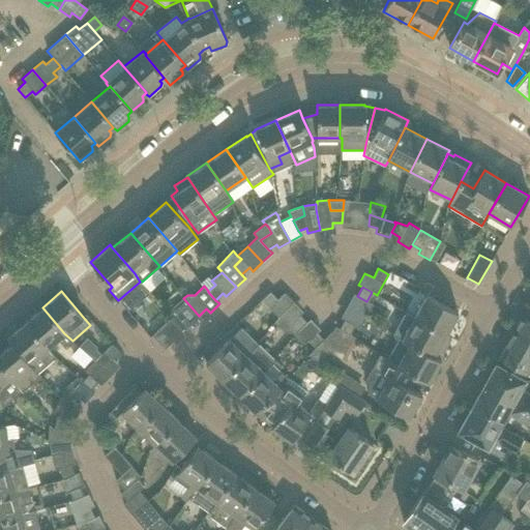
[(269,307),(277,299),(270,292),(262,299),(269,307)]
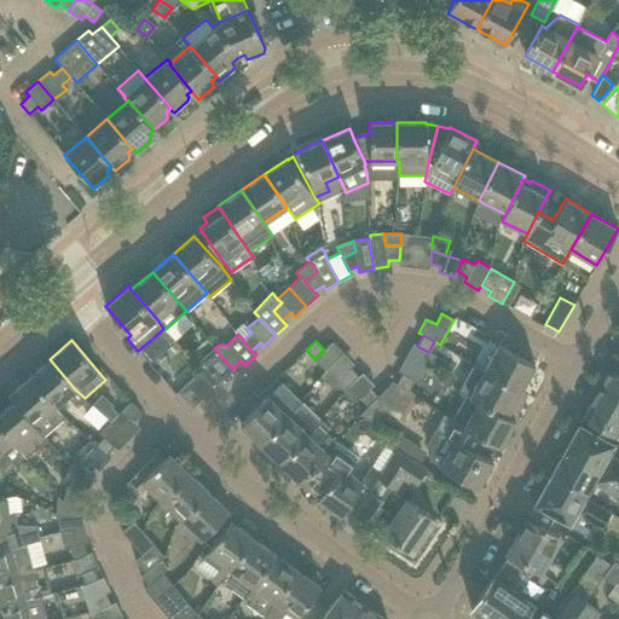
[(498,345),(486,366),(484,370),(484,371),(520,392),(534,365),(498,345)]
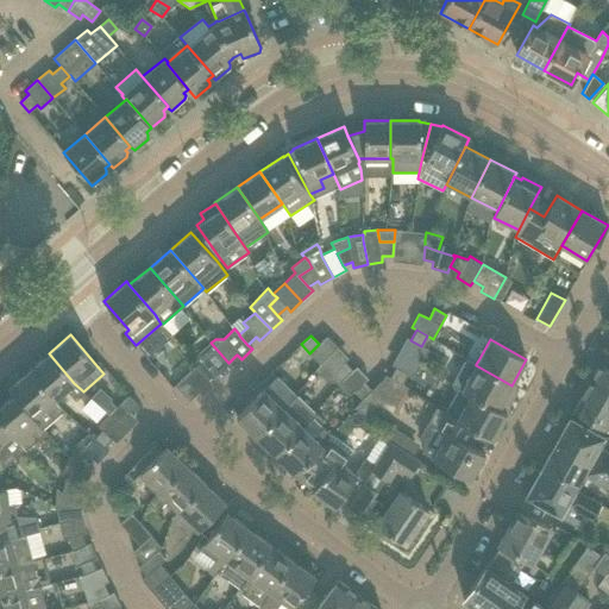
[(220,353),(211,343),(190,360),(194,366),(209,382),(218,374),(221,378),(233,366),(228,363),(220,353)]
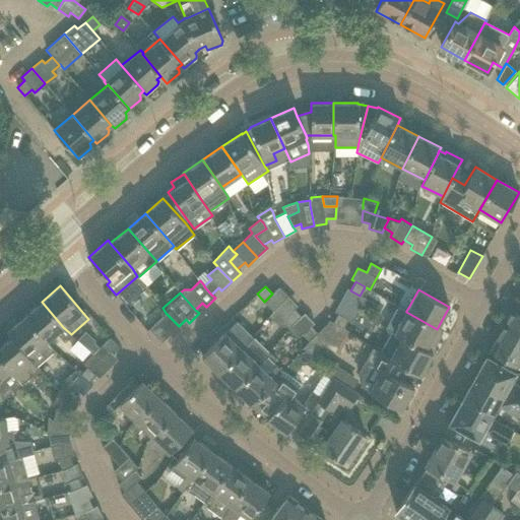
[(63,327),(42,302),(24,317),(46,342),(57,332),(65,342),(66,341),(70,345),(76,340),(71,334),(63,327)]
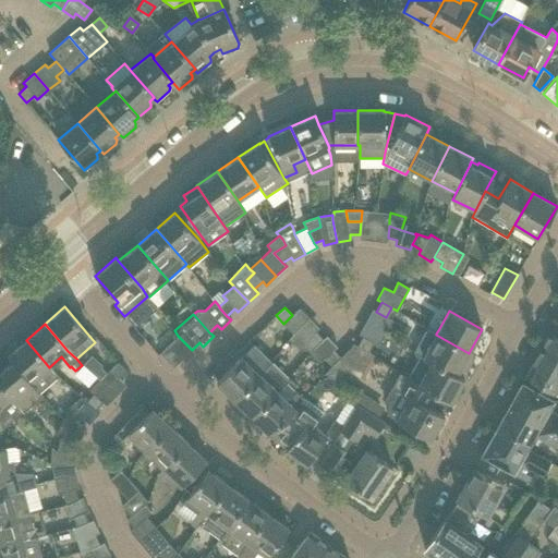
[(465,359),(469,353),(436,335),(436,334),(427,328),(414,352),(420,355),(423,358),(429,362),(429,361),(456,376),(457,375),(462,378),(471,362),(465,359)]
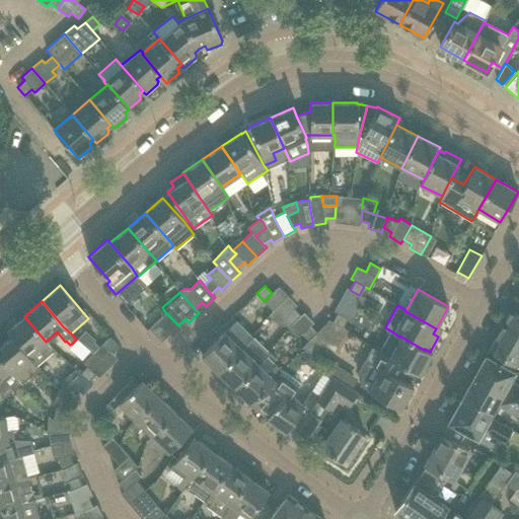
[(289,326),(300,315),(293,308),(282,319),(289,326)]
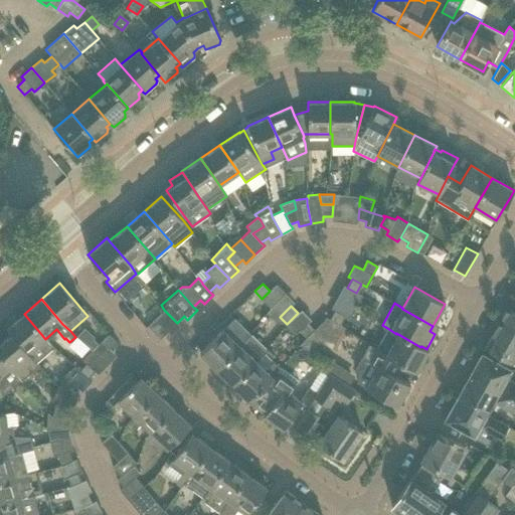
[(514,310),(508,306),(496,327),(514,337),(514,310)]
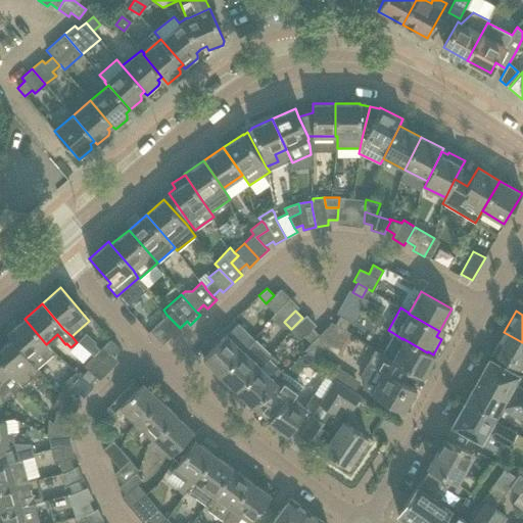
[(284,322),(275,313),(271,319),(278,327),(284,322)]
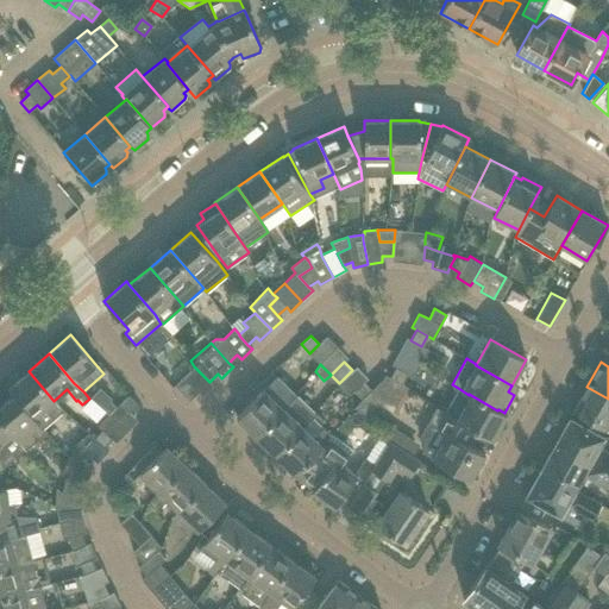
[(189,401),(209,382),(194,366),(175,385),(189,401)]
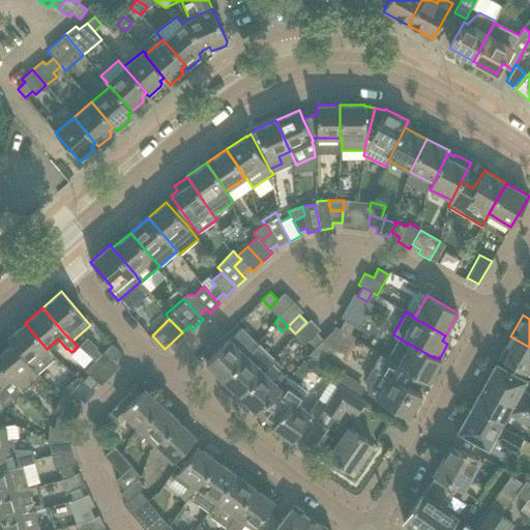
[(320,328),(311,319),(306,322),(295,333),(304,343),(308,340),(316,347),(323,340),(316,332),(320,328)]
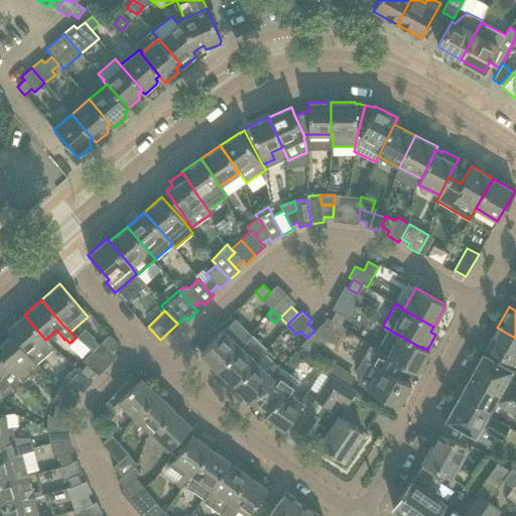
[(341,326),(346,316),(336,310),(331,319),(341,326)]
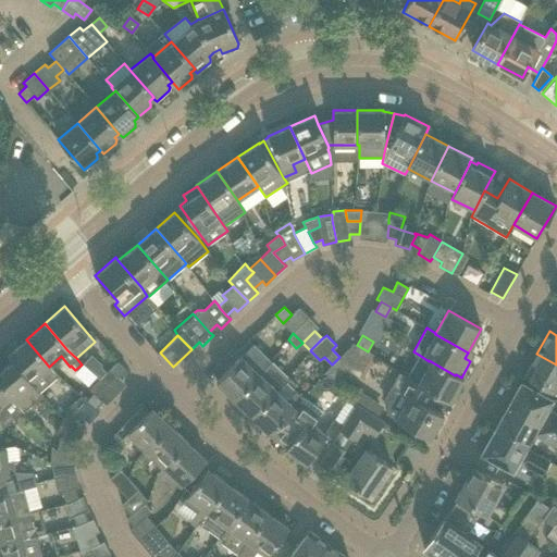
[(49,367),(26,339),(7,356),(12,361),(39,393),(58,375),(49,367)]
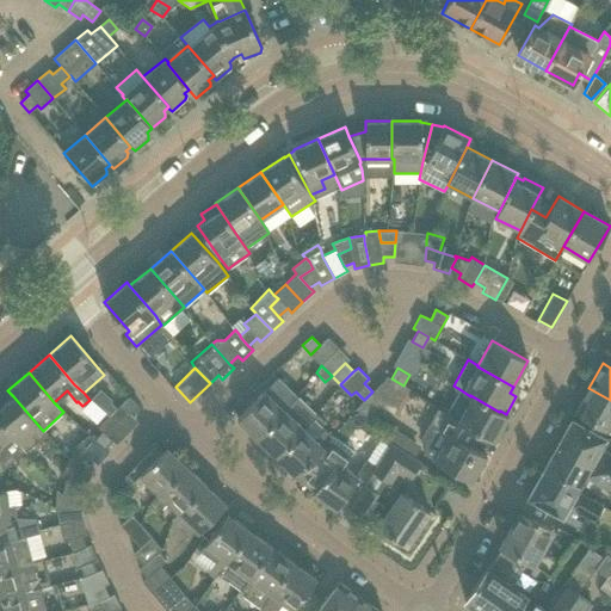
[(412,390),(403,386),(392,378),(387,376),(384,381),(372,392),(364,400),(356,411),(370,419),(378,405),(397,415),(412,390)]
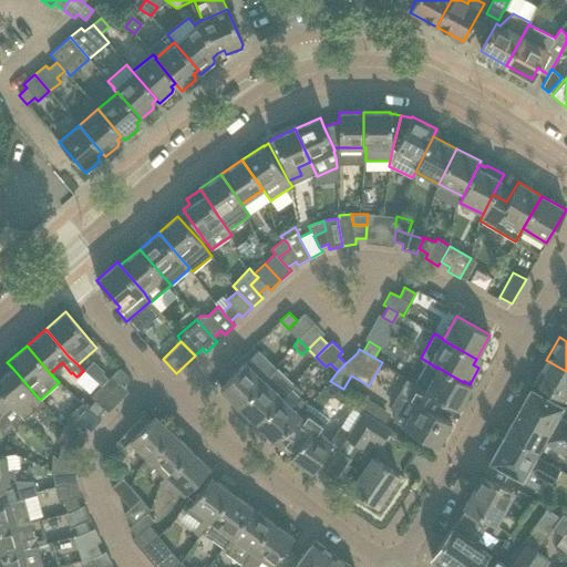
[(238,406),(276,369),(257,350),(220,389),(238,406)]
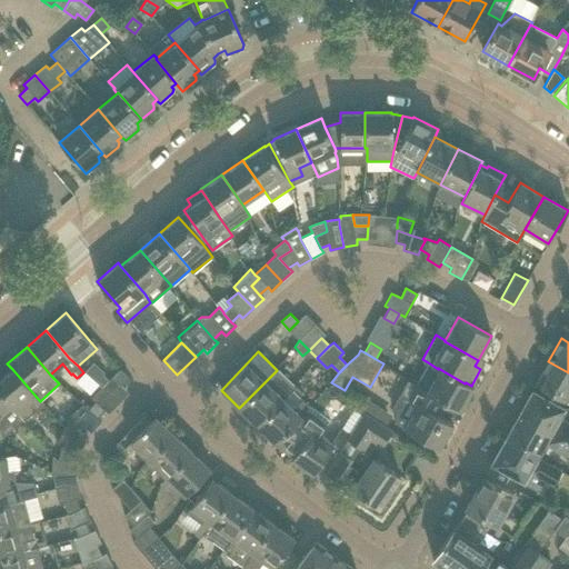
[(568,372),(548,361),(535,385),(567,402),(568,397),(568,372)]
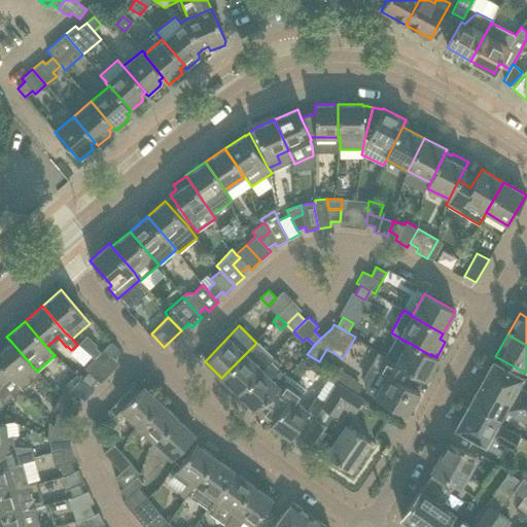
[(438,358),(436,357),(431,354),(430,355),(406,341),(406,342),(399,338),(396,336),(385,357),(409,372),(425,381),(438,358)]
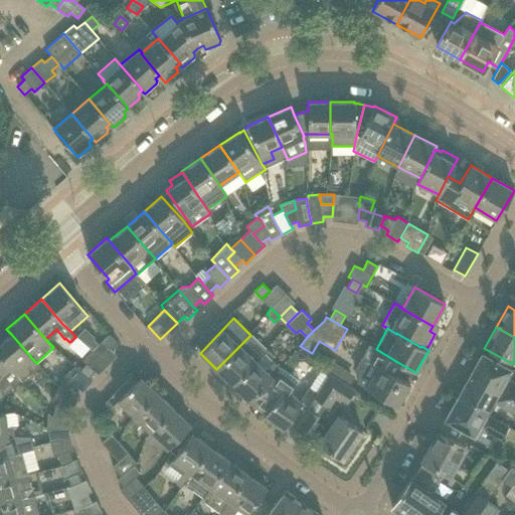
[(38,365),(36,363),(11,334),(0,342),(0,355),(10,368),(14,372),(22,380),(38,365)]
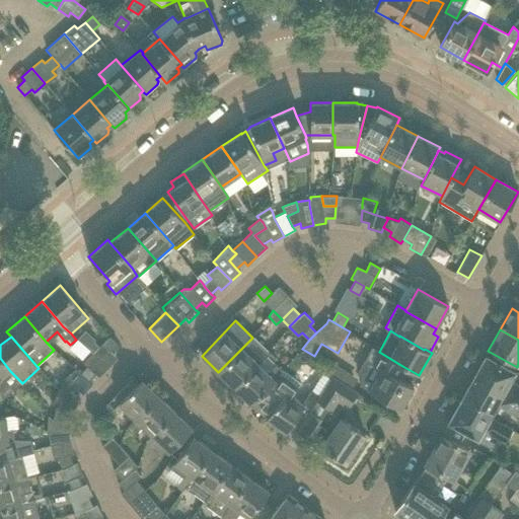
[(118,345),(109,337),(102,344),(110,352),(118,345)]
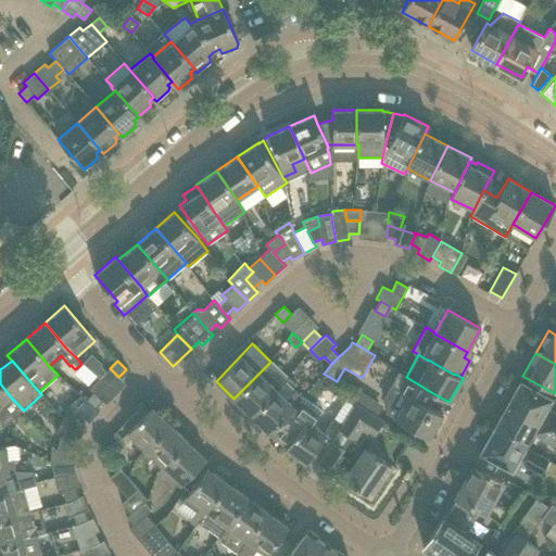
[(252,416),(286,381),(289,378),(270,362),(234,399),(252,416)]
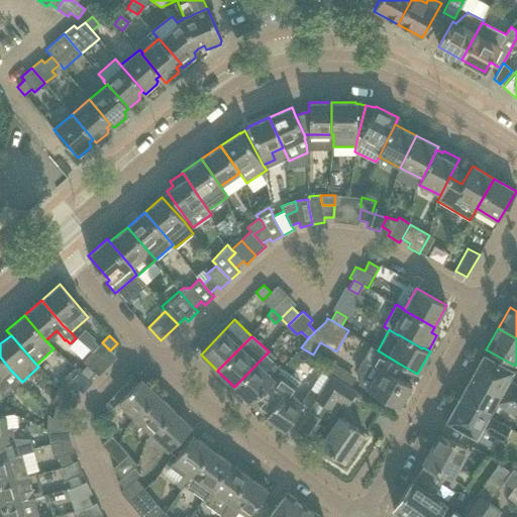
[(395,376),(401,365),(378,350),(371,347),(357,372),(363,377),(366,378),(360,386),(366,389),(399,407),(411,385),(395,376)]
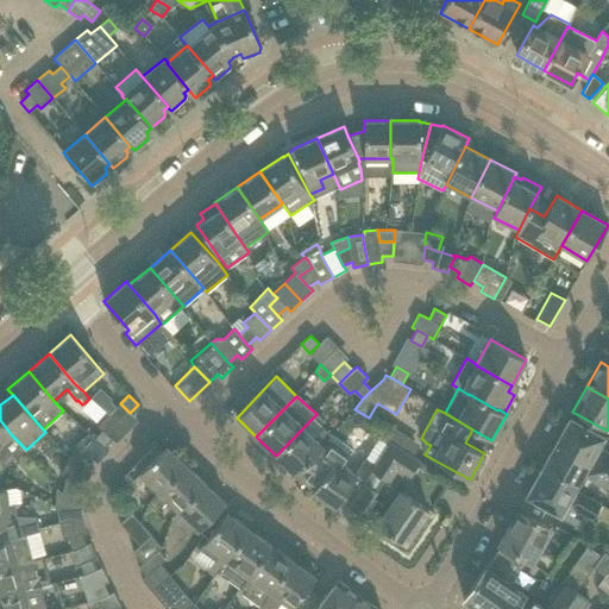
[(324,447),(332,435),(324,428),(313,418),(276,456),(296,475),(324,447)]
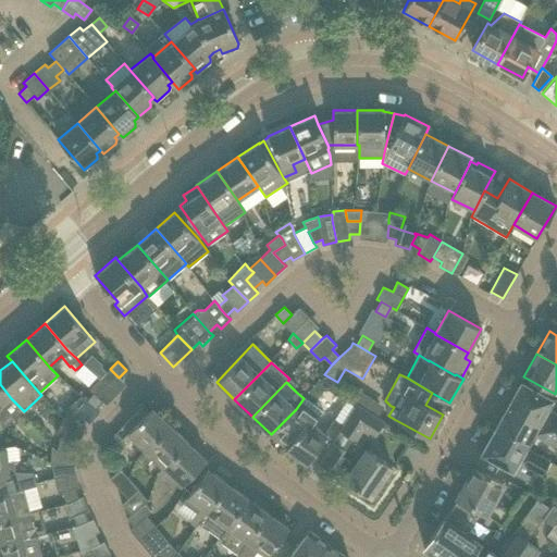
[(552,399),(540,393),(520,382),(508,405),(556,432),(556,415),(546,409),(552,399)]
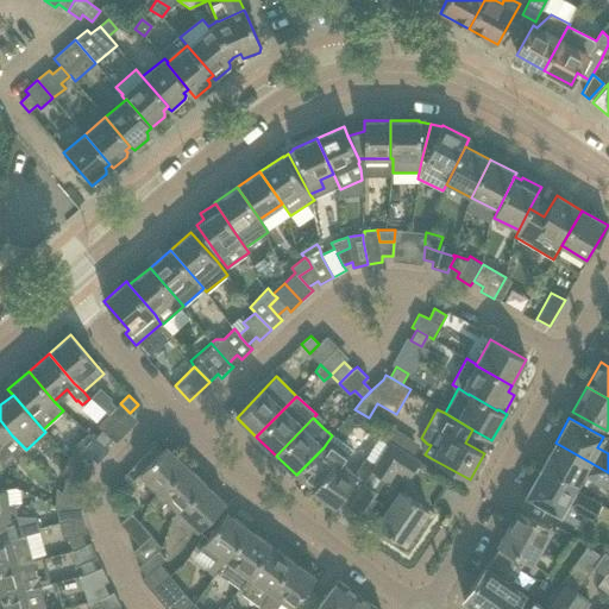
[(0,445),(12,435),(0,420),(0,445)]
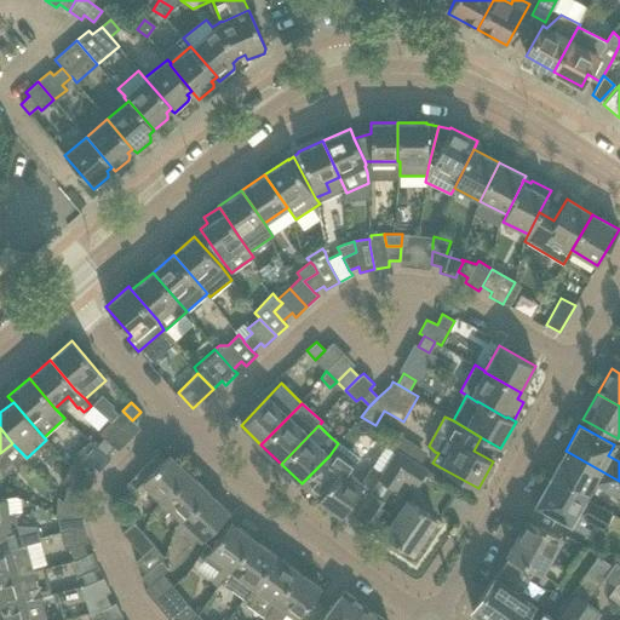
[(114,447),(104,437),(96,446),(105,455),(114,447)]
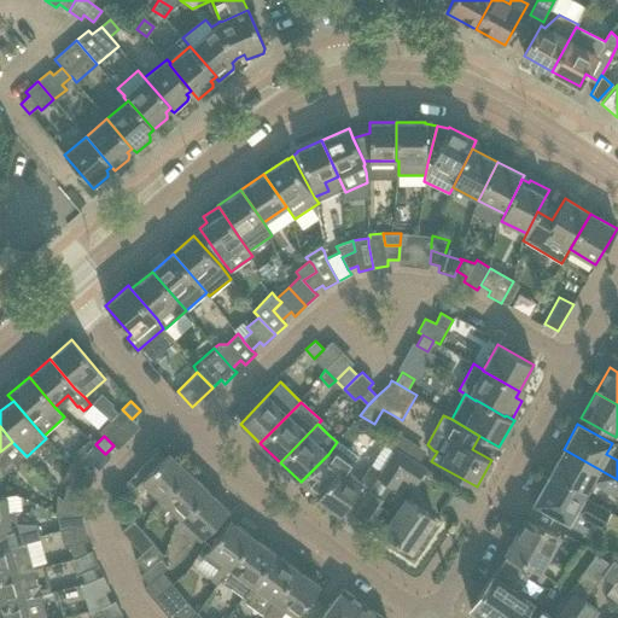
[(105,454),(95,444),(91,441),(80,452),(86,456),(83,459),(77,468),(88,476),(94,466),(99,470),(110,459),(105,454)]
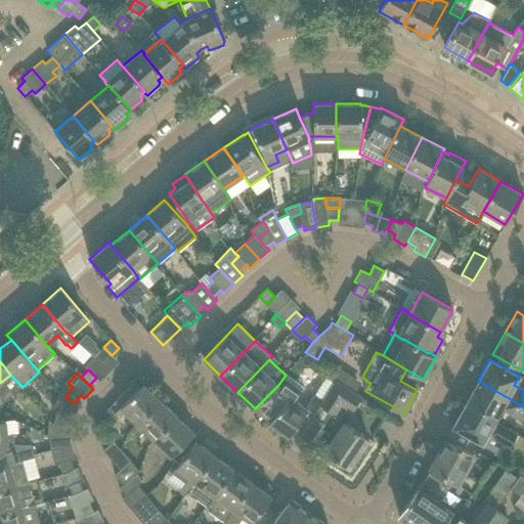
[(305,408),(296,401),(301,394),(305,388),(287,375),(286,375),(278,385),(255,408),(269,421),(268,422),(288,436),(293,429),(300,435),(312,415),(319,403),(322,399),(315,393),(305,408)]
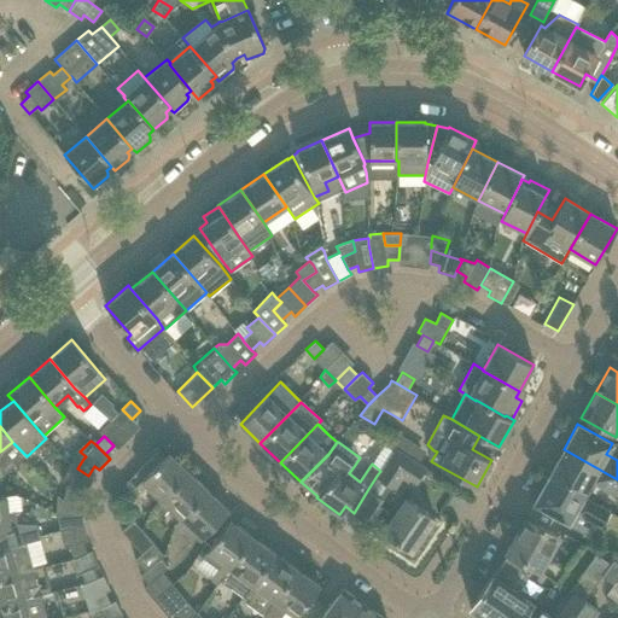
[(413,484),(426,467),(419,461),(396,448),(380,471),(377,476),(391,485),(395,489),(403,477),(413,484)]
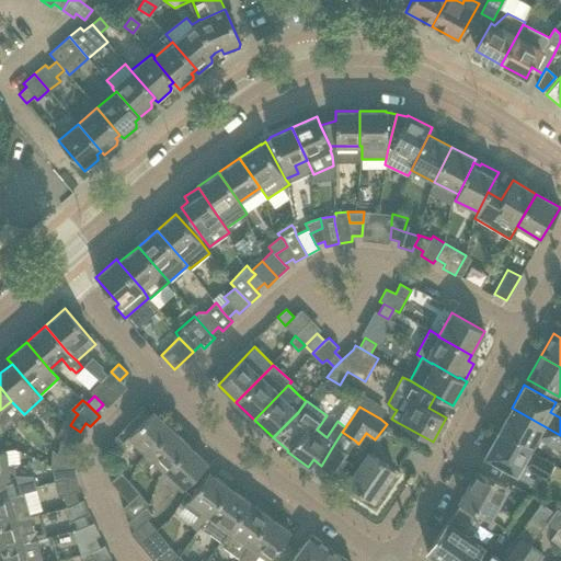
[(560,435),(512,408),(496,435),(528,451),(536,438),(560,451),(559,454),(560,455),(560,435)]
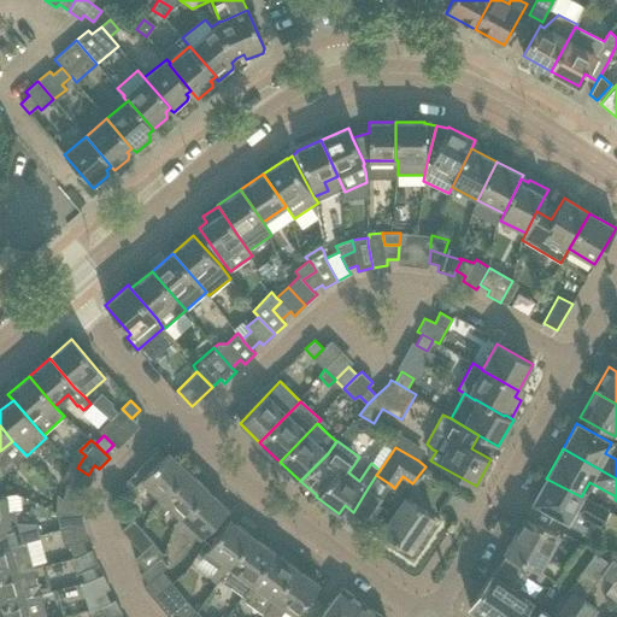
[(160,499),(188,471),(168,451),(163,457),(157,451),(129,480),(135,485),(140,480),(159,498),(160,499)]
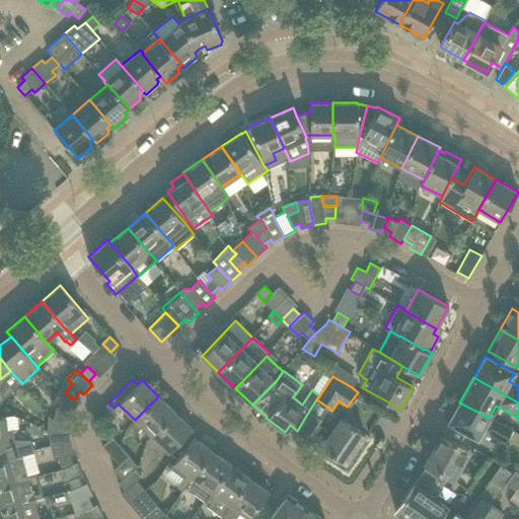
[(75,406),(78,401),(74,399),(65,393),(64,395),(58,392),(52,404),(57,406),(56,409),(54,420),(64,421),(65,421),(67,411),(73,413),(75,406)]
